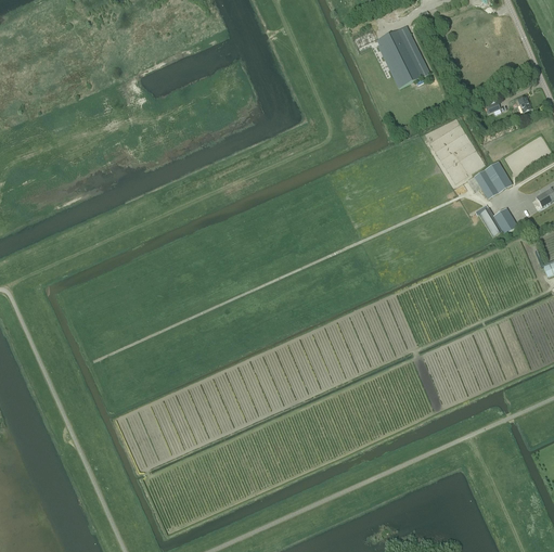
[(408,25),(378,39),(381,43),(378,45),(400,88),(430,73),(432,72),(408,25)]
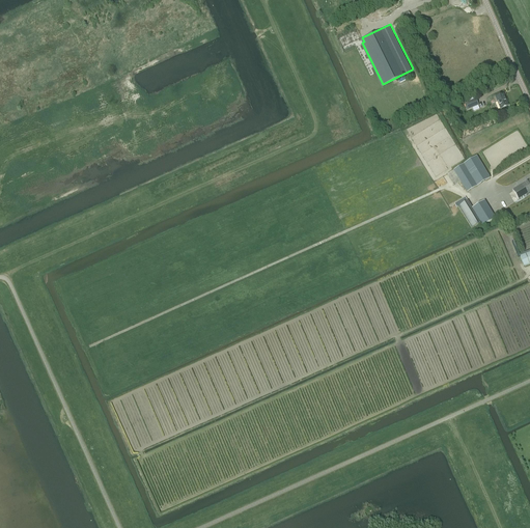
[(501,107),(509,103),(504,91),(497,94),(501,107)]
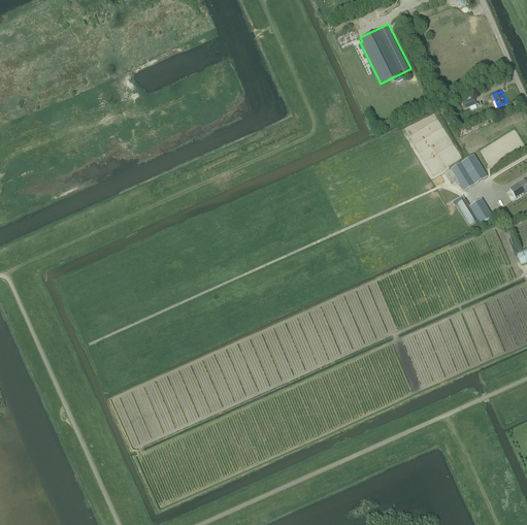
[(478,102),(475,98),(474,95),(463,100),(464,103),(466,107),(478,102)]
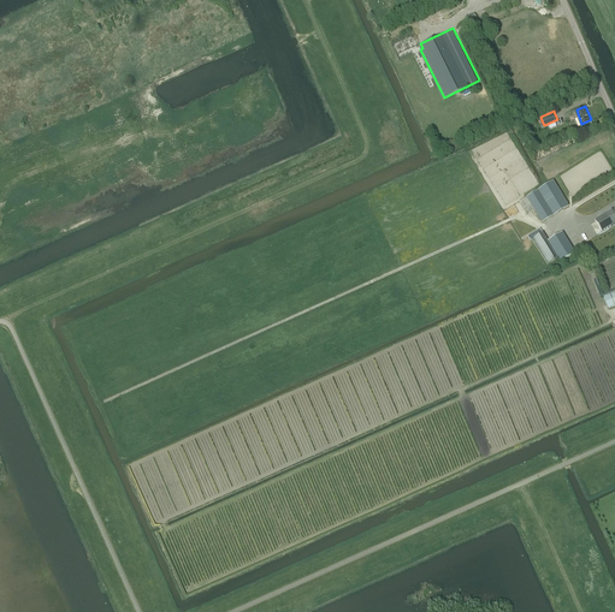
[(527,213),(536,208),(543,219),(569,203),(555,178),(527,195),(519,200),(527,213)]
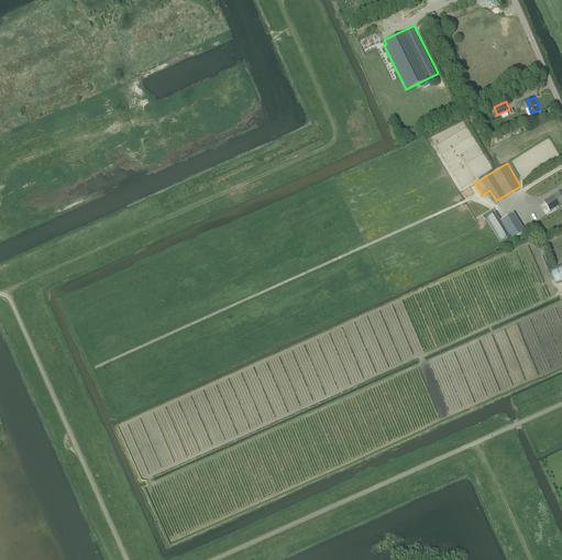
[(561,188),(544,199),(550,209),(561,201),(561,188)]
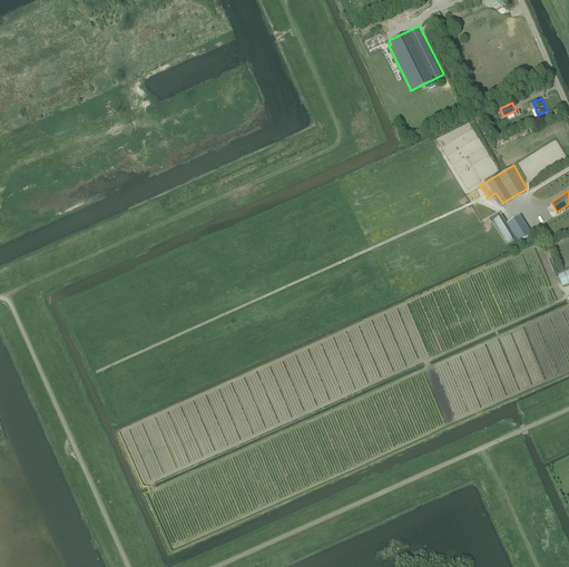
[(537,224),(531,227),(521,213),(508,221),(502,213),(493,218),(508,242),(517,236),(519,240),(532,232),(533,233),(540,230),(537,224)]
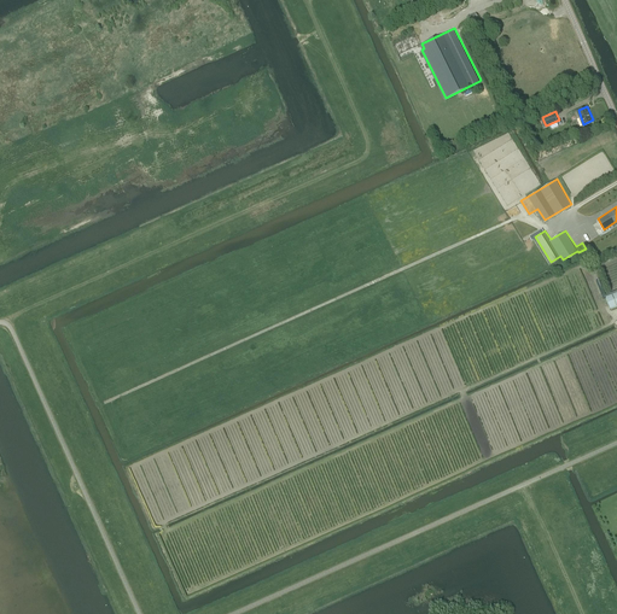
[(616,291),(606,296),(611,307),(616,304),(616,291)]
